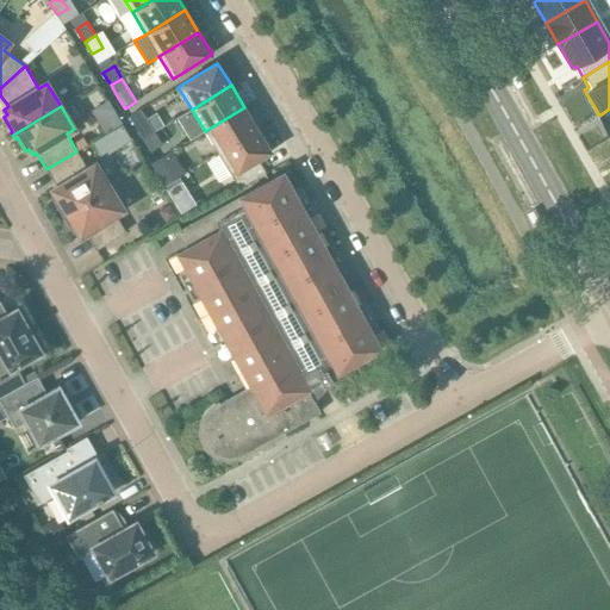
[(244,107),(205,131),(218,153),(257,129),(244,107)]
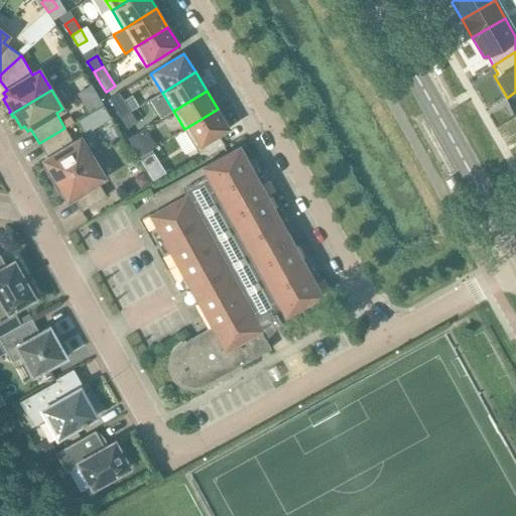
[(515,92),(507,98),(515,114),(515,92)]
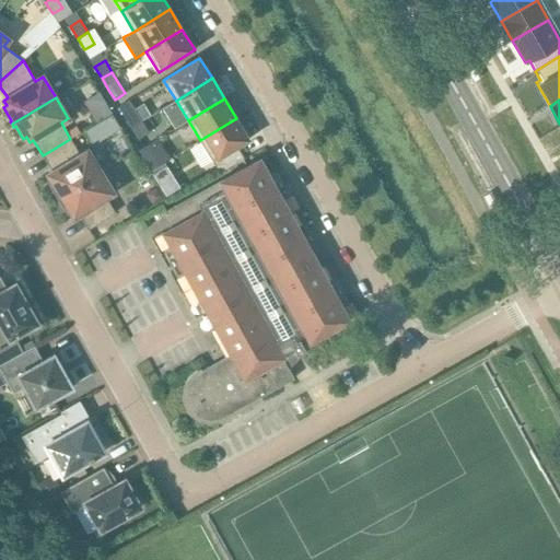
[(125,116),(131,127),(141,121),(135,109),(125,116)]
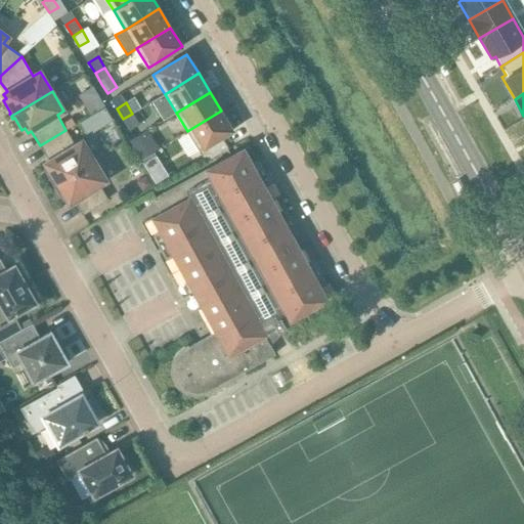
[(90,119),(95,128),(112,118),(105,108),(90,119)]
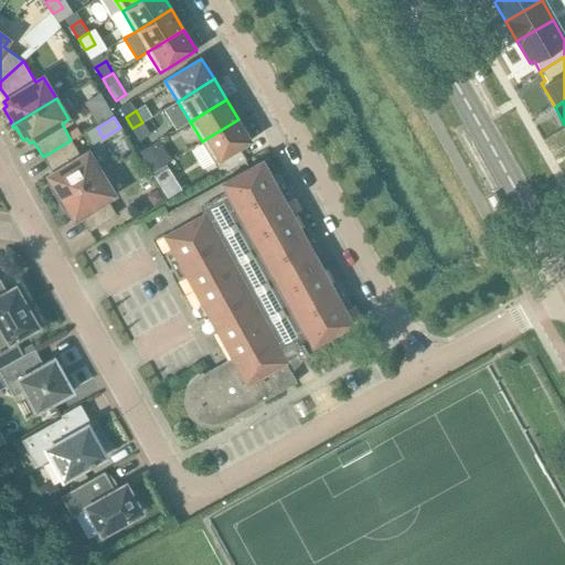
[(252,140),(238,119),(202,141),(222,174),(246,159),(240,148),(252,140)]
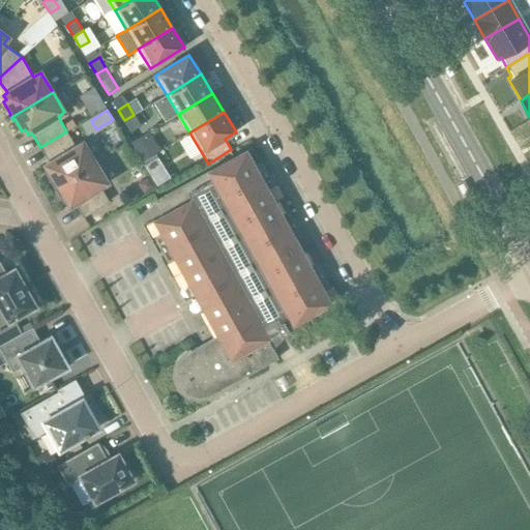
[(141,125),(134,115),(124,120),(131,131),(141,125)]
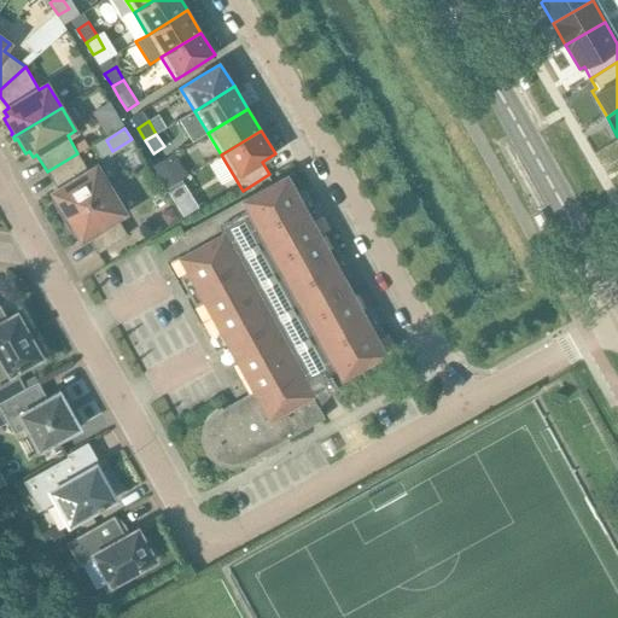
[(77,153),(47,172),(58,190),(54,192),(57,198),(53,200),(62,215),(60,215),(63,219),(111,190),(97,167),(88,172),(77,153)]
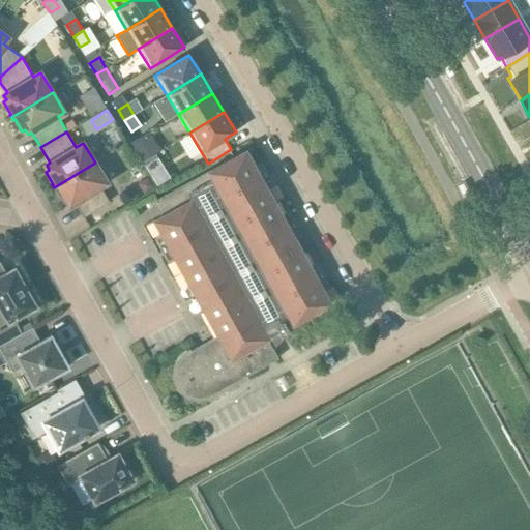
[(137,140),(129,144),(134,152),(141,163),(150,157),(162,150),(149,131),(137,140)]
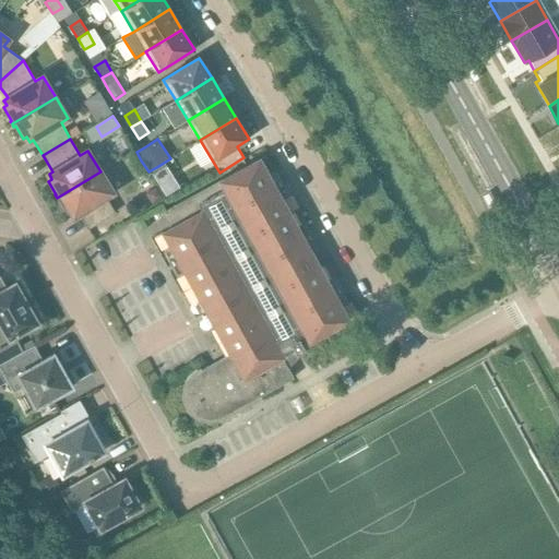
[(230,354),(198,372),(194,375),(191,378),(189,381),(187,384),(186,389),(185,393),(185,397),(186,401),(187,405),(189,408),(191,413),(194,415),(198,417),(202,419),(206,420),(211,420),(214,420),(218,419),(223,417),(294,378),(288,368),(286,369),(281,358),(284,356),(282,353),(294,346),(297,353),(306,348),(301,342),(307,339),(309,343),(349,320),(260,158),(162,212),(170,228),(163,232),(230,354)]
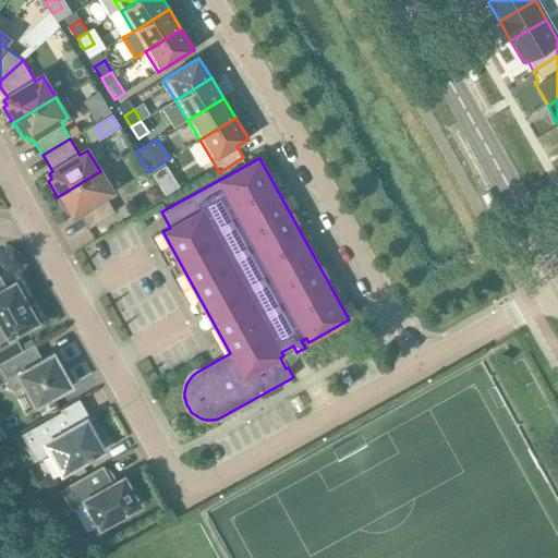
[(178,182),(170,170),(155,180),(162,192),(178,182)]
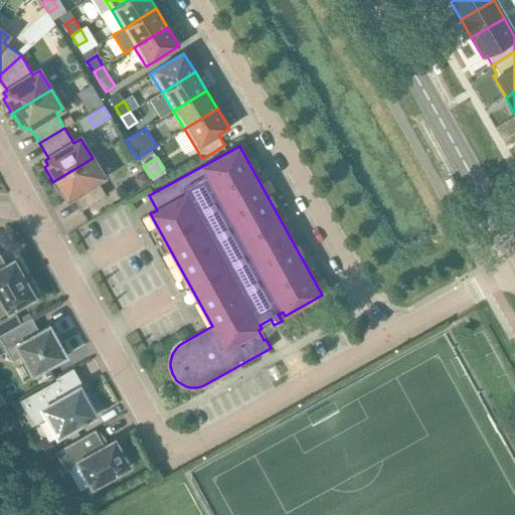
[(93,158),(52,182),(54,185),(55,184),(62,196),(65,194),(68,199),(71,196),(80,211),(107,196),(98,181),(104,177),(93,158)]
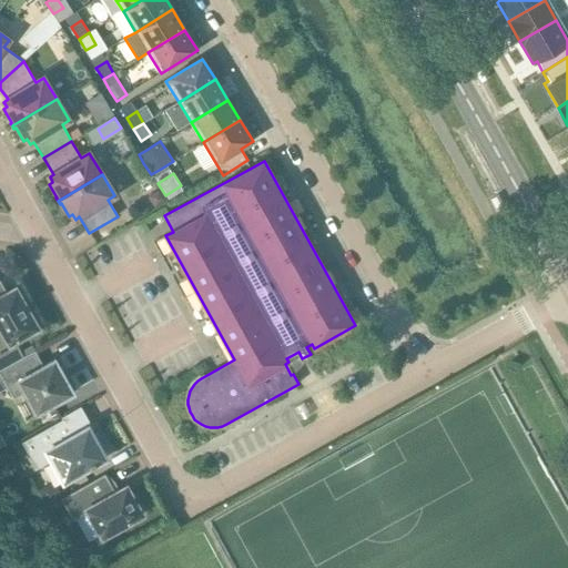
[(158,190),(148,196),(154,208),(164,201),(158,190)]
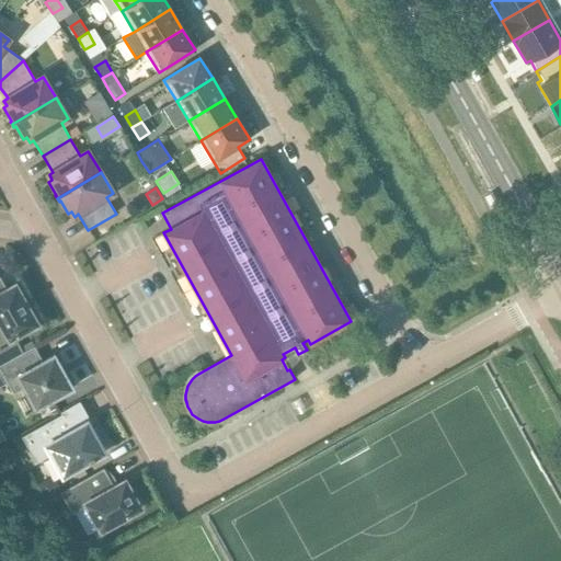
[(0,276),(0,320),(10,339),(20,333),(22,336),(36,329),(34,325),(37,323),(29,309),(29,307),(27,307),(24,301),(25,301),(24,300),(15,285),(8,289),(0,276)]
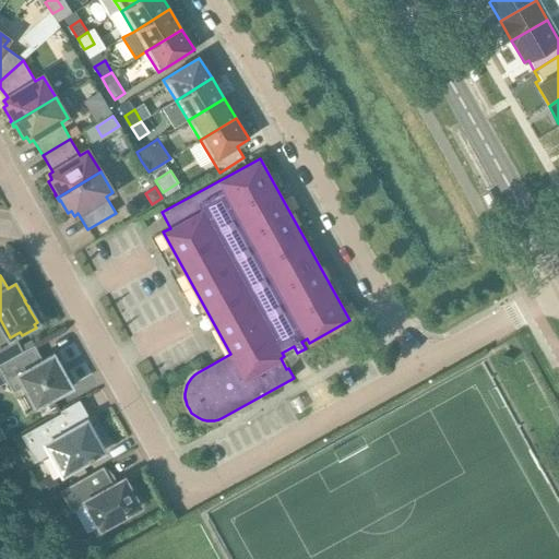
[(9,345),(14,356),(0,364),(0,384),(8,381),(14,392),(24,387),(36,407),(72,387),(55,354),(43,360),(35,345),(23,351),(18,341),(9,345)]
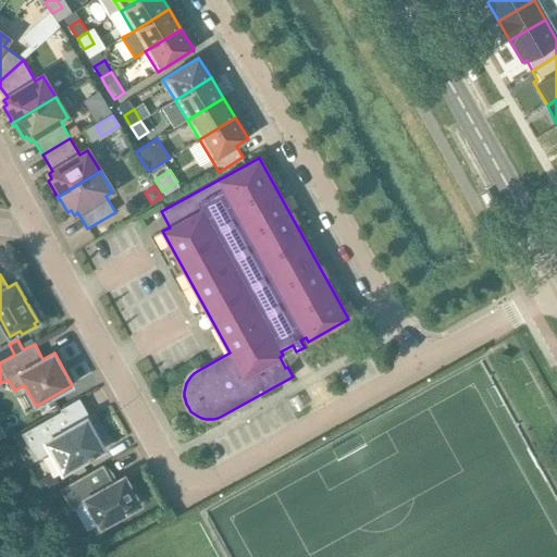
[(62,411),(22,434),(37,460),(51,452),(63,472),(88,458),(89,459),(95,456),(95,455),(104,449),(93,428),(95,426),(95,424),(91,426),(87,419),(72,428),(62,409),(61,409),(62,411)]
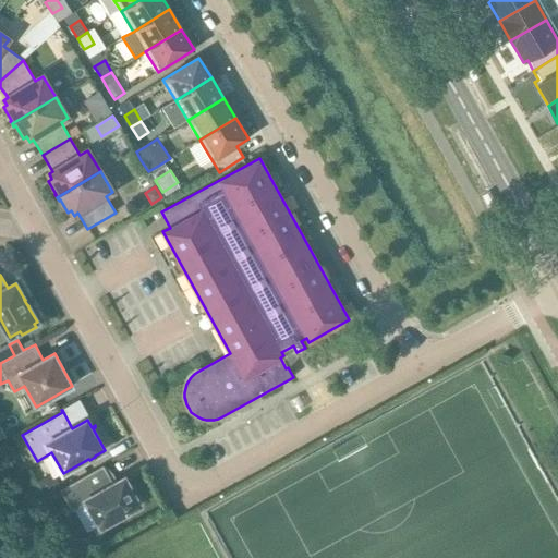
[(61,489),(61,490),(72,510),(87,501),(101,526),(104,525),(106,529),(120,521),(118,518),(140,505),(138,502),(142,500),(133,485),(129,487),(124,478),(114,484),(104,465),(61,489)]
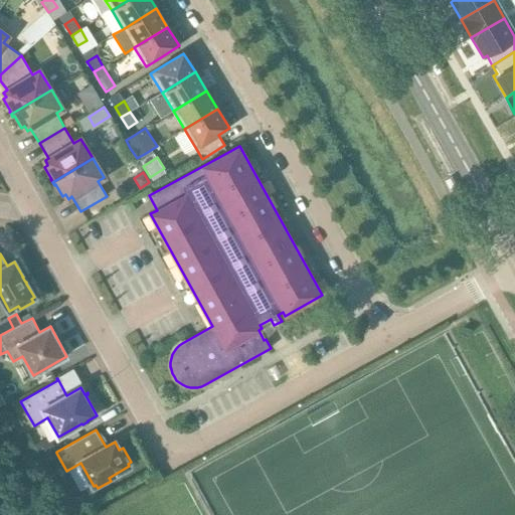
[(56,453),(56,452),(48,439),(35,447),(43,460),(56,453)]
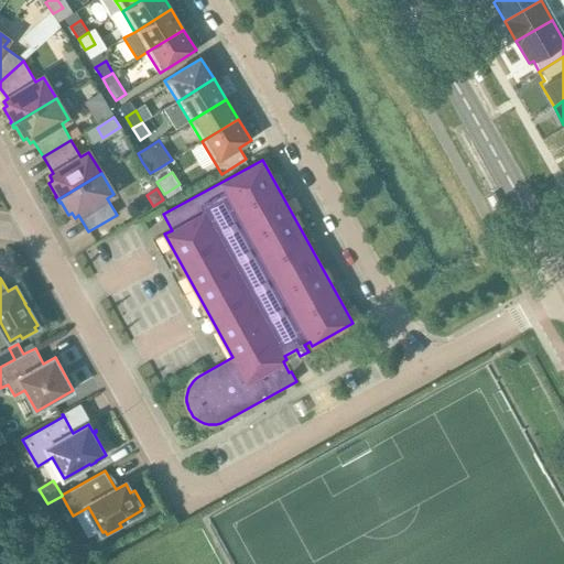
[(75,551),(82,563),(94,556),(87,544),(75,551)]
